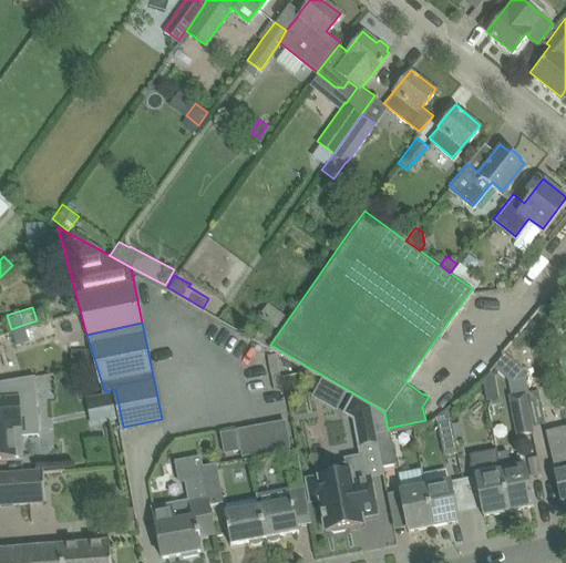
[(23,325),(11,329),(16,343),(28,339),(23,327),(23,325)]
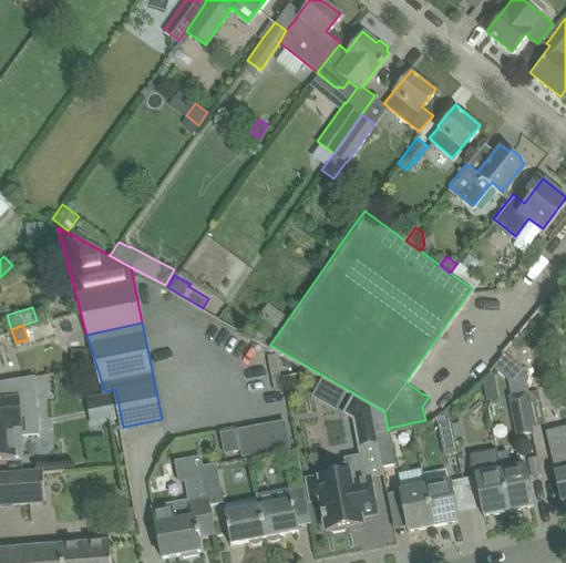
[(75,348),(74,365),(85,365),(86,348),(75,348)]
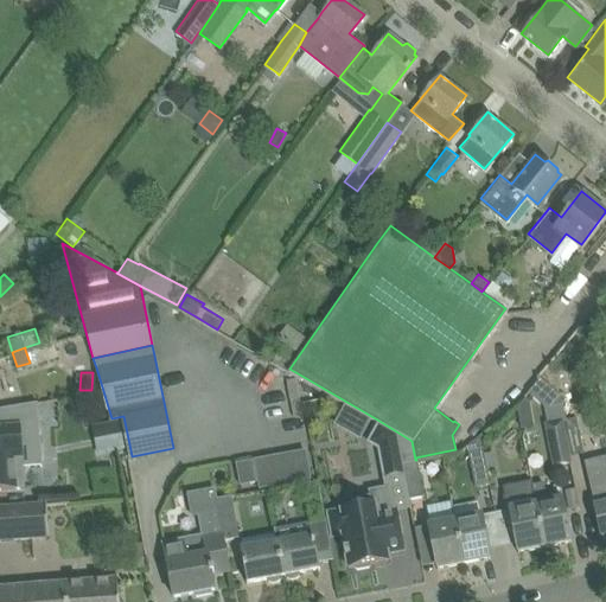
[(536,379),(528,389),(543,402),(547,418),(561,416),(562,416),(565,415),(561,394),(537,373),(536,375),(536,379)]
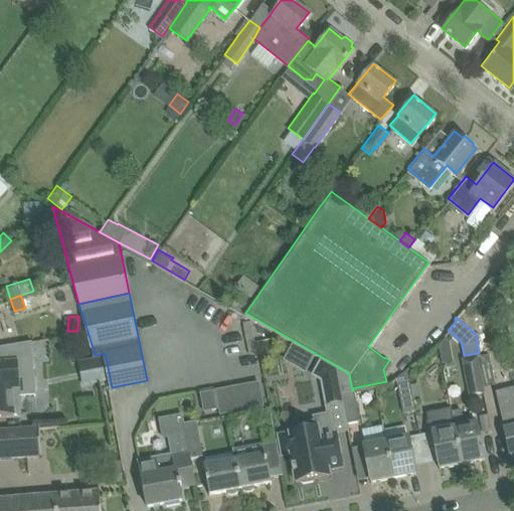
[(445,333),(438,342),(441,359),(451,357),(448,336),(445,333)]
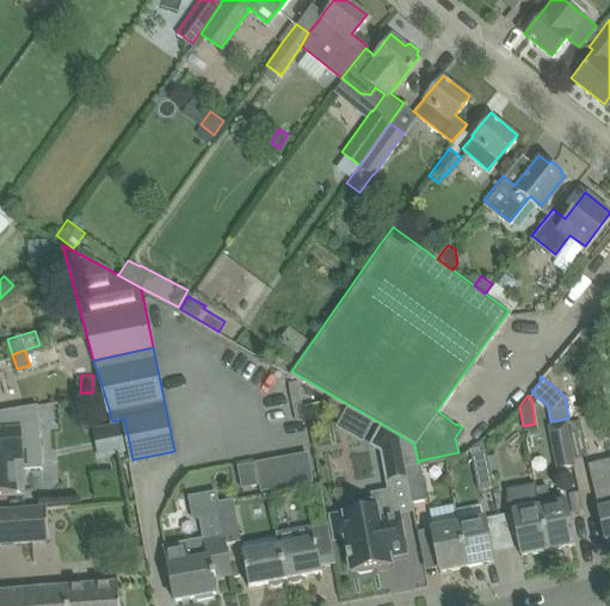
[(36,402),(0,408),(0,489),(24,488),(23,467),(41,465),(36,402)]
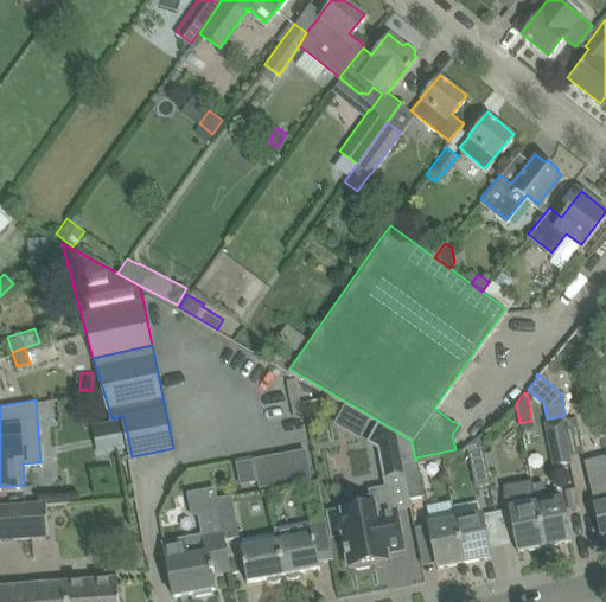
[(112,418),(104,420),(110,449),(129,444),(123,416),(112,418)]
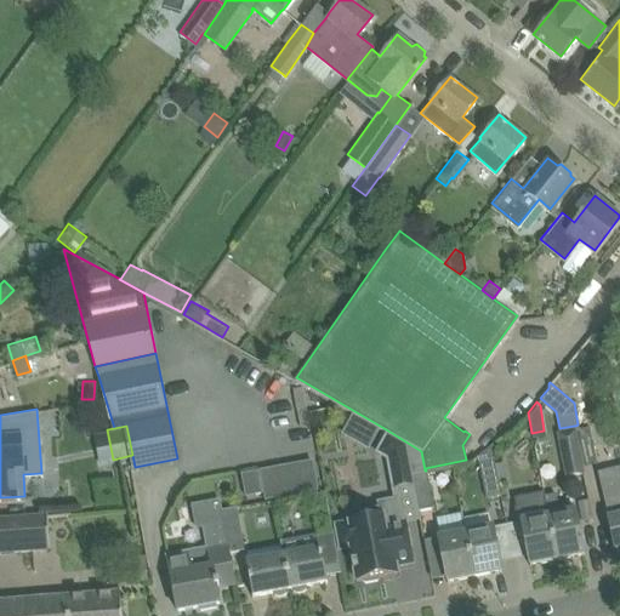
[(559,428),(556,429),(559,446),(566,474),(582,471),(581,463),(574,428),(574,426),(559,428)]
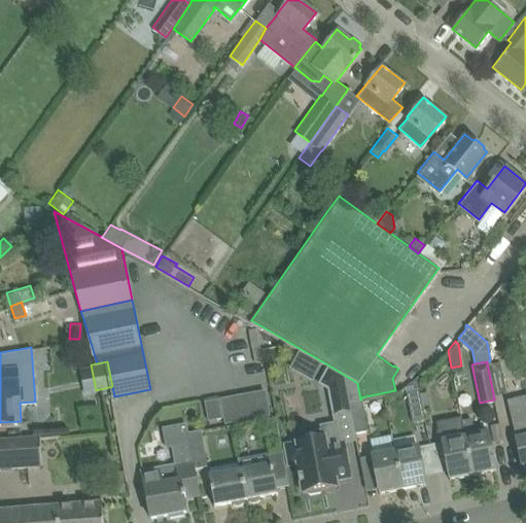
[(499,361),(487,363),(493,393),(505,391),(499,361)]
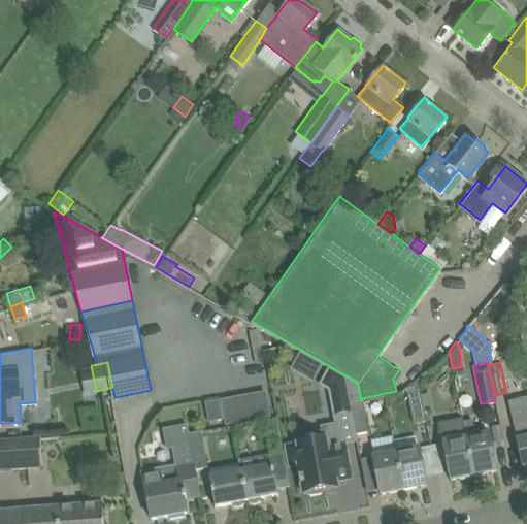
[(328,365),(320,381),(329,387),(334,413),(351,410),(350,402),(351,402),(361,400),(358,384),(328,365)]
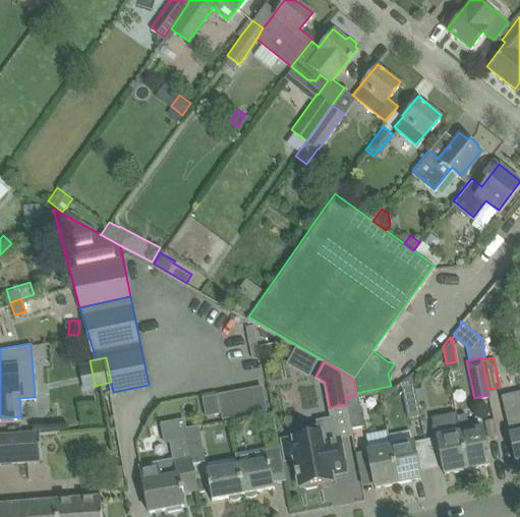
[(411,371),(400,381),(401,382),(401,386),(407,416),(419,413),(417,400),(414,387),(414,384),(411,371)]
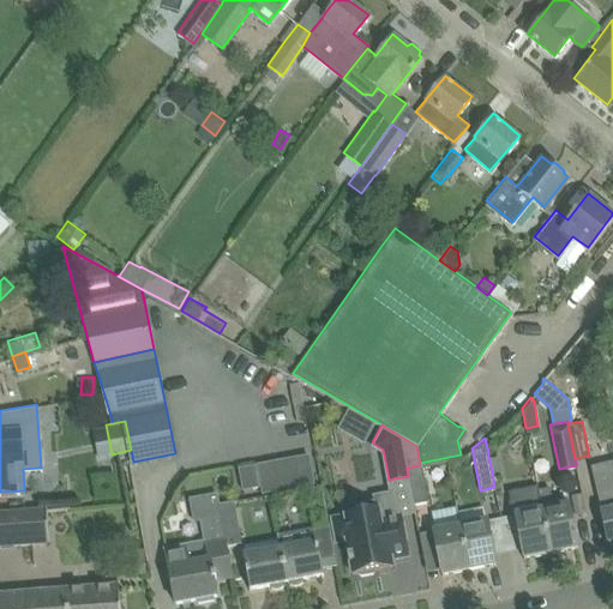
[(247,493),(318,480),(313,451),(241,464),(247,493)]
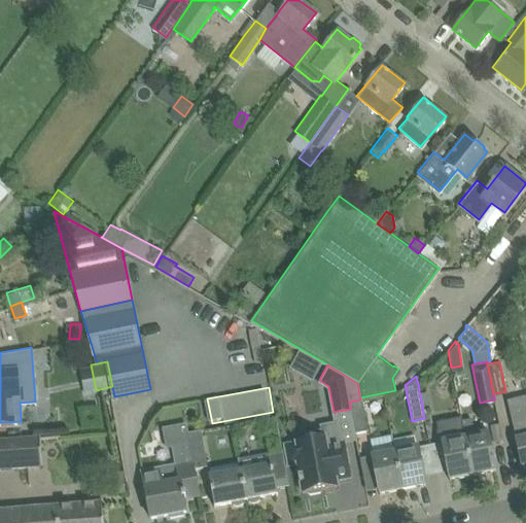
[(525,392),(506,397),(507,399),(516,437),(515,438),(517,445),(521,465),(525,463),(525,392)]
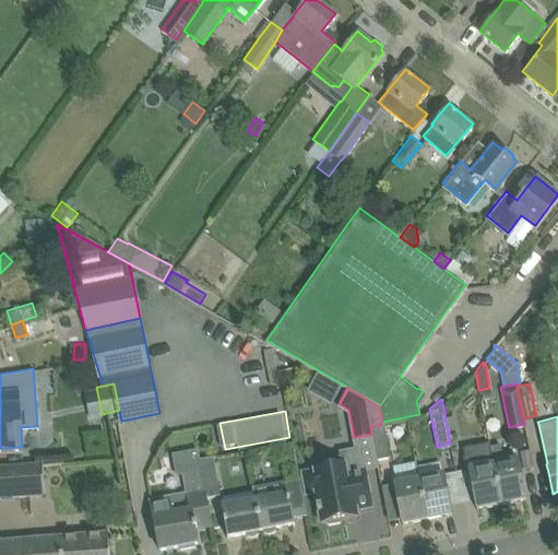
[(371,426),(370,426),(371,434),(375,455),(377,453),(377,458),(388,456),(383,424),(382,424),(371,426)]
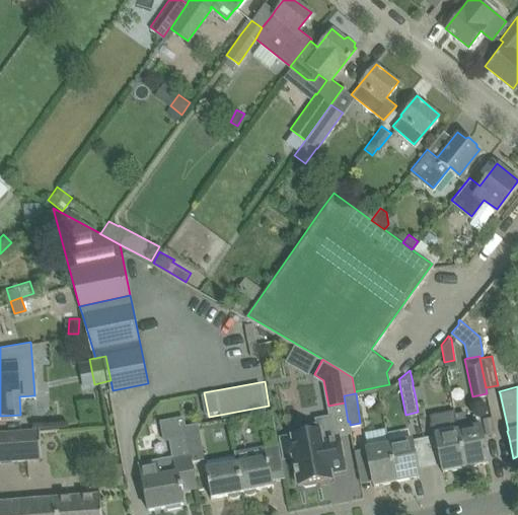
[(442,469),(464,465),(457,429),(453,410),(443,412),(444,417),(431,420),(433,434),(435,434),(442,469)]
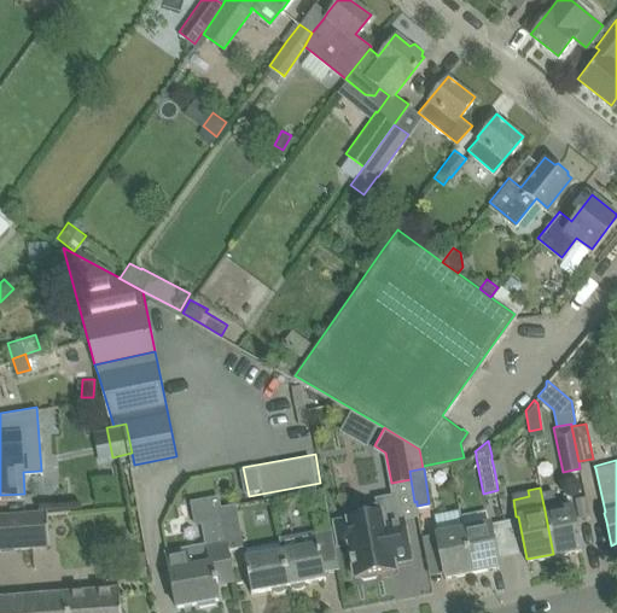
[(541,488),(540,488),(545,511),(553,554),(580,548),(571,505),(570,505),(569,500),(556,502),(553,488),(542,490),(541,488)]
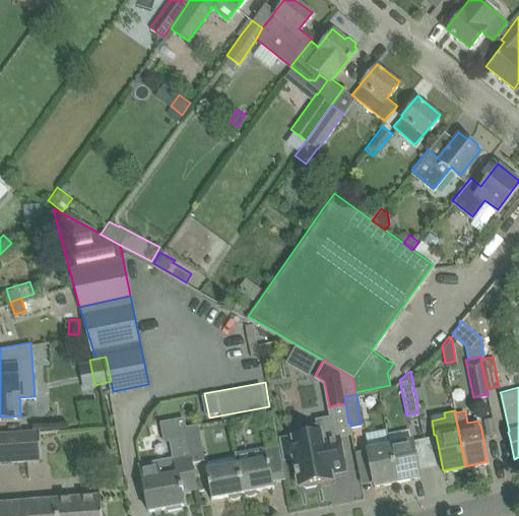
[(155,459),(142,462),(150,508),(169,504),(170,508),(184,505),(183,502),(185,501),(183,488),(197,485),(198,487),(199,486),(191,444),(187,425),(185,426),(183,415),(160,420),(165,440),(170,439),(173,455),(173,458),(156,461),(155,459)]
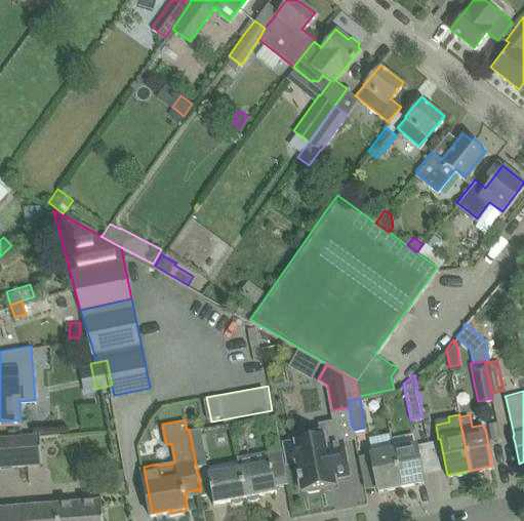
[(304,438),(283,442),(287,462),(295,461),(298,474),(296,475),(297,479),(298,479),(300,488),(306,487),(308,490),(319,488),(320,485),(335,482),(333,476),(348,473),(341,439),(337,440),(334,419),(318,423),(319,427),(301,430),(304,438)]
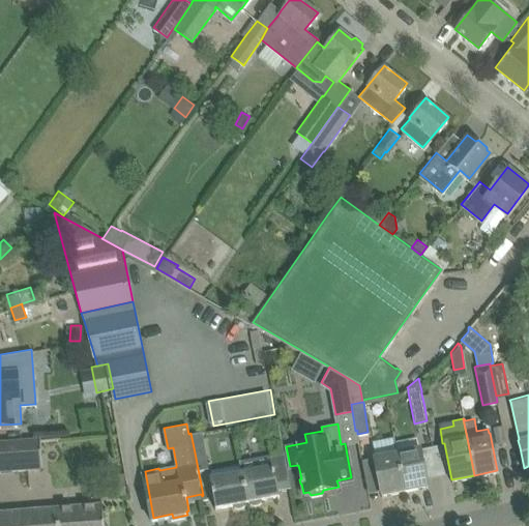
[(500,424),(493,426),(496,440),(503,439),(500,424)]
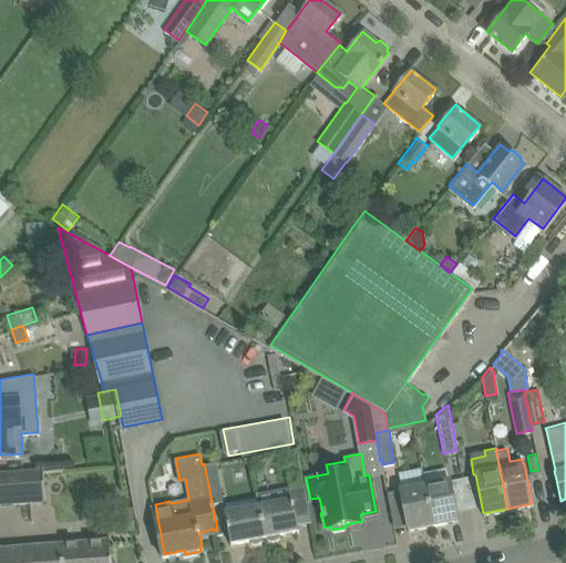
[(217,461),(204,463),(208,484),(220,482),(217,461)]
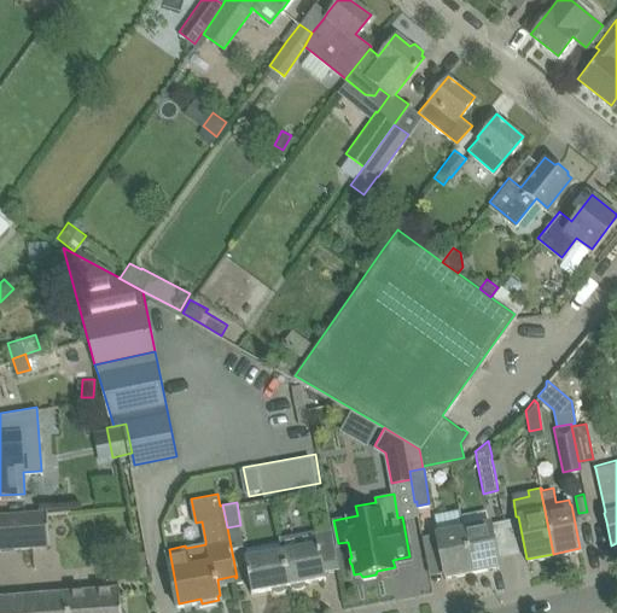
[(45,509),(0,512),(0,548),(47,544),(45,509)]
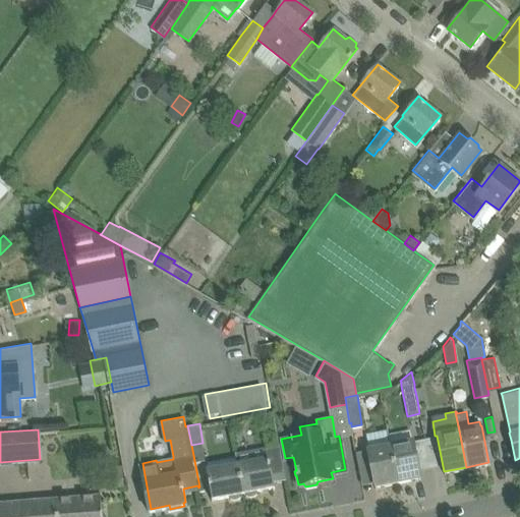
[(389,445),(397,481),(419,476),(412,440),(389,445)]
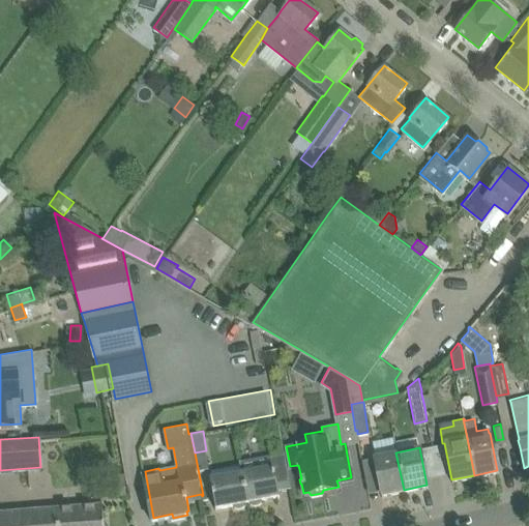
[(255,456),(240,458),(248,500),(250,502),(254,503),(257,502),(261,500),(261,498),(280,495),(278,489),(289,487),(287,475),(283,453),(269,456),(270,460),(256,463),(255,456)]
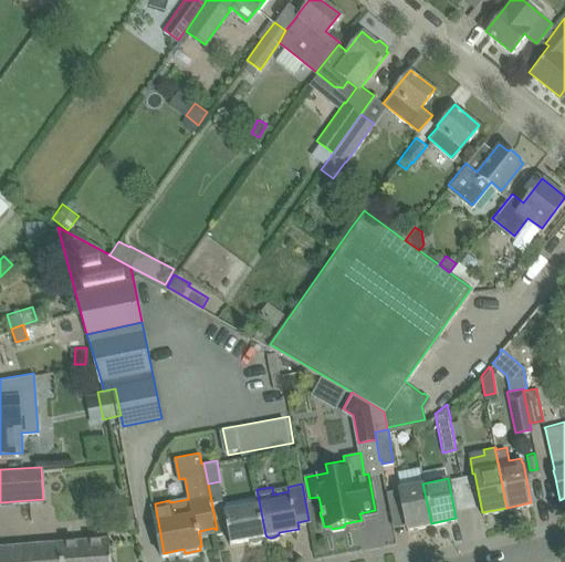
[(407,528),(431,523),(422,484),(398,488),(407,528)]
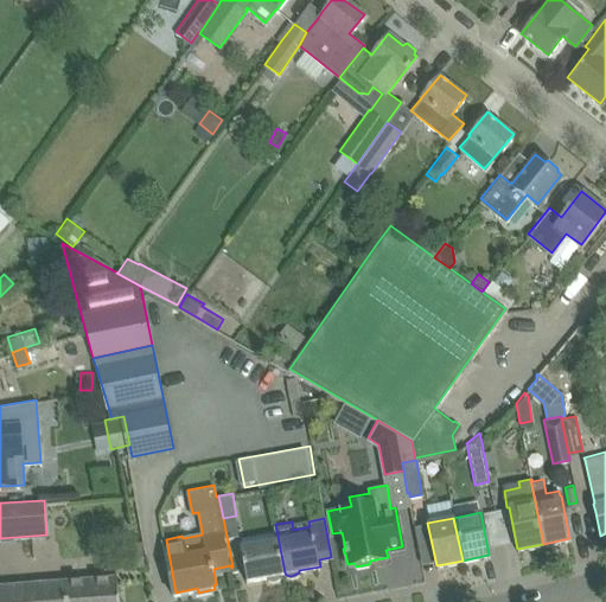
[(238,537),(247,580),(267,576),(269,578),(281,576),(281,574),(285,572),(276,530),(238,537)]
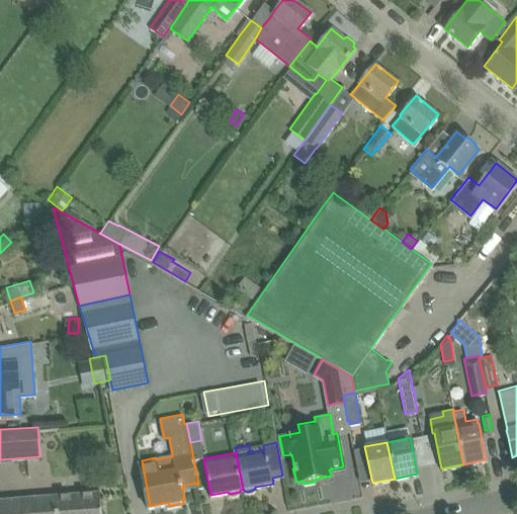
[(100,513),(99,494),(0,501),(0,513),(100,513)]
